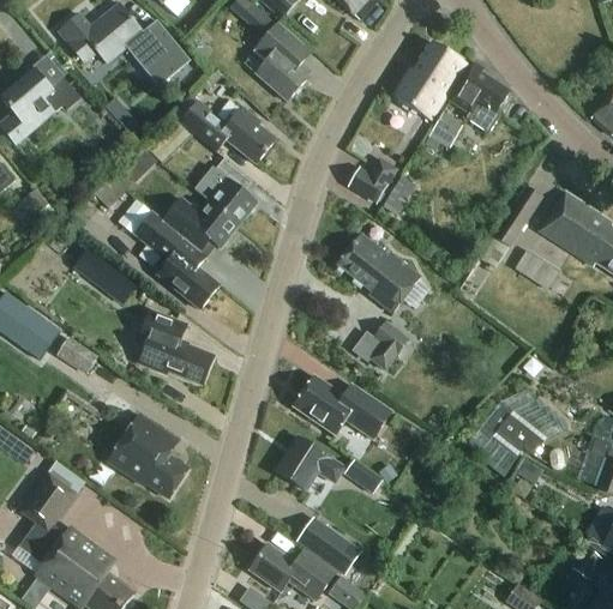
[(259,0),(281,19),(298,0),(259,0)]
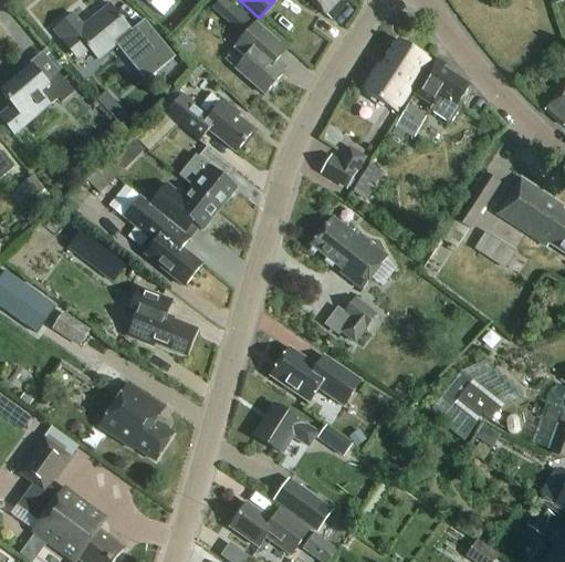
[(312,0),(332,18),(347,0),(312,0)]
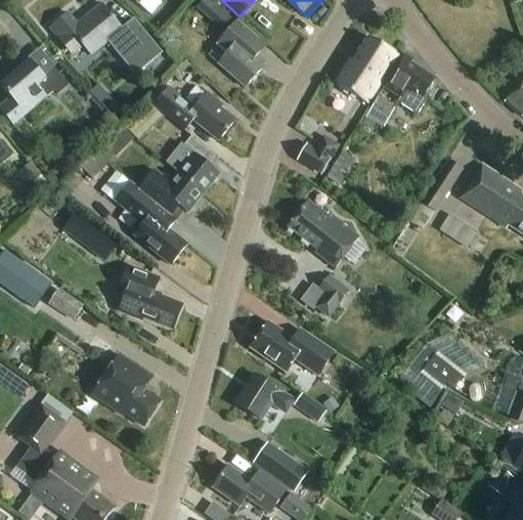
[(68,11),(50,27),(72,53),(83,44),(91,53),(109,40),(121,54),(135,73),(162,50),(160,48),(134,17),(122,28),(100,2),(77,23),(68,11)]
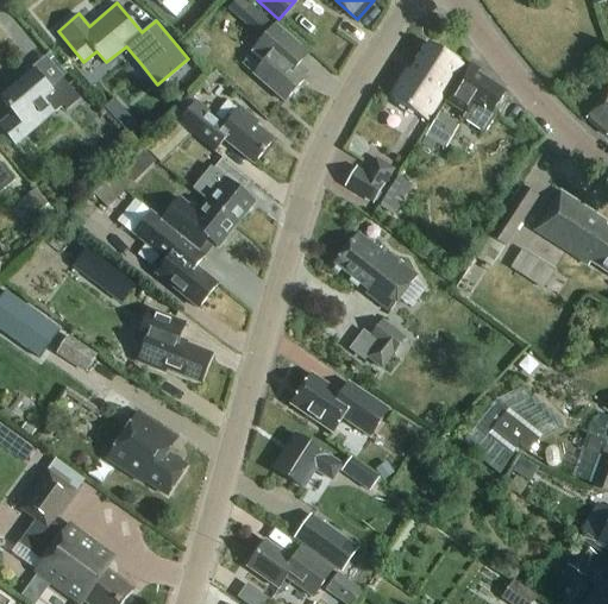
[(308,51),(299,44),(275,21),(274,24),(249,2),(238,14),(263,36),(254,46),(267,57),(254,73),(284,100),(305,77),(305,76),(309,71),(299,61),(308,51)]
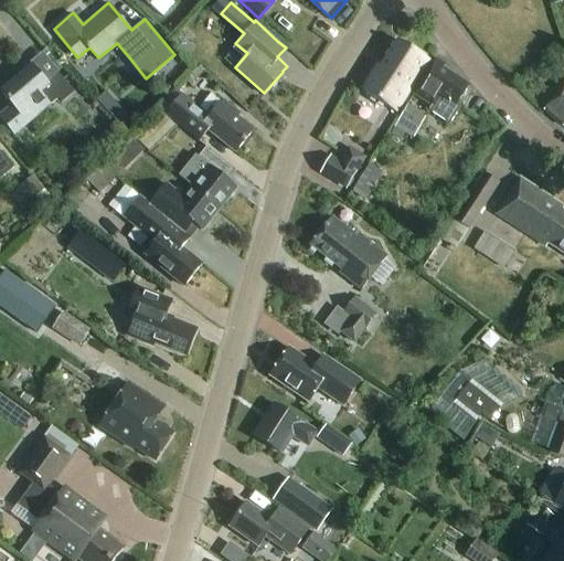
[(428,57),(398,39),(381,65),(379,63),(362,88),(395,109),(428,57)]
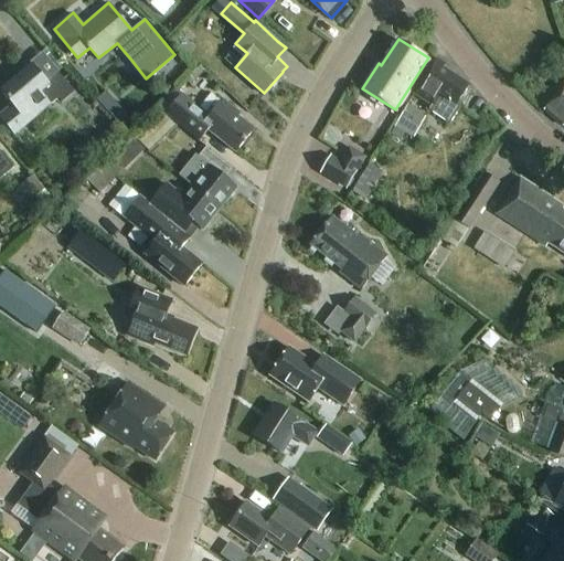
[(446,63),(437,57),(414,92),(432,104),(428,108),(450,123),(461,105),(457,103),(469,84),(443,67),(446,63)]
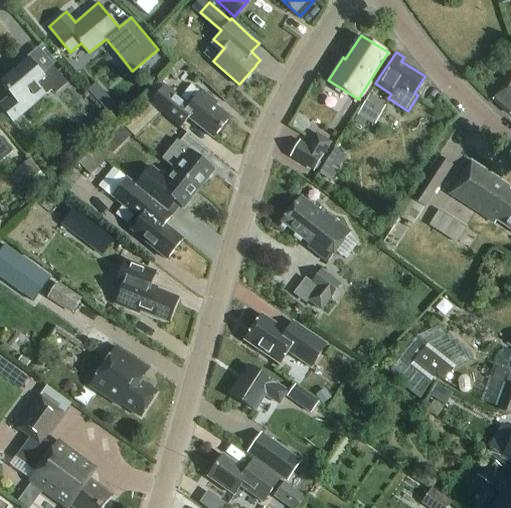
[(42,73),(29,58),(1,81),(11,93),(0,103),(13,119),(52,86),(56,90),(66,82),(51,65),(42,73)]
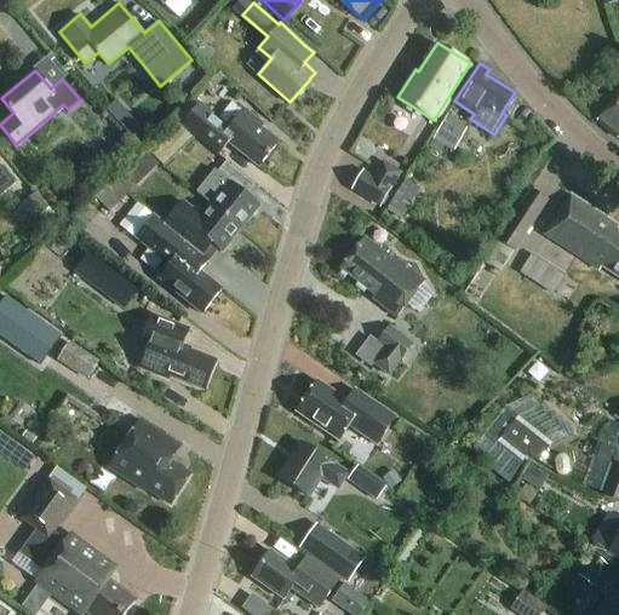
[(618,93),(597,119),(617,136),(618,132),(618,93)]
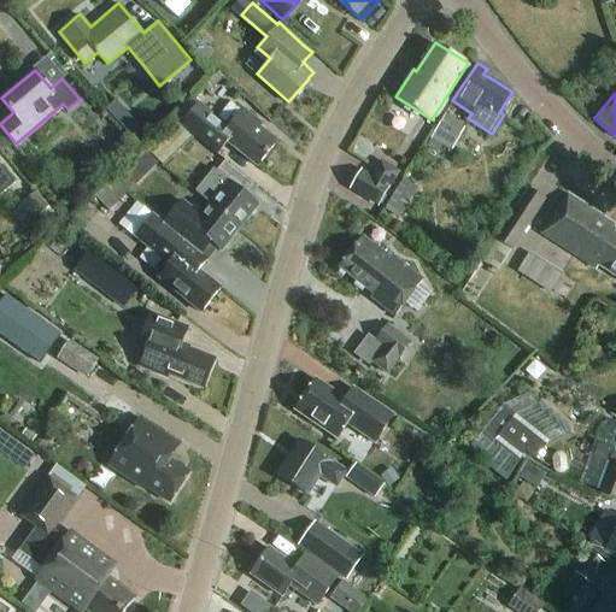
[(172,116),(174,117),(194,134),(195,133),(220,152),(228,140),(258,164),(277,140),(254,121),(257,118),(244,107),(230,124),(193,95),(172,116)]
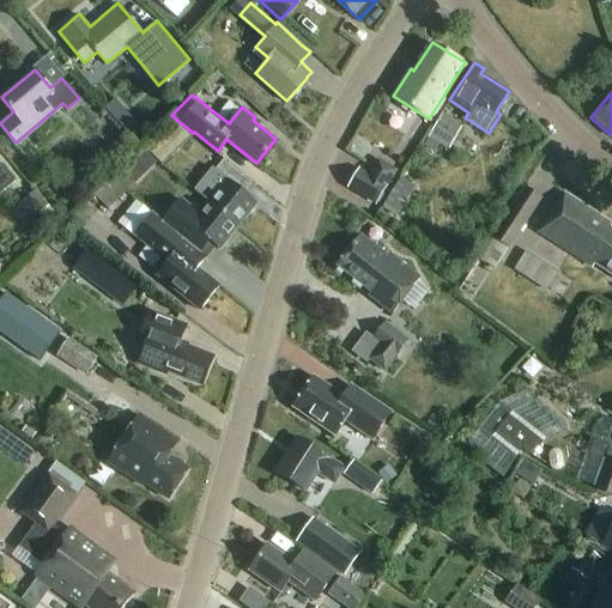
[(103,108),(131,137),(140,127),(113,98),(103,108)]
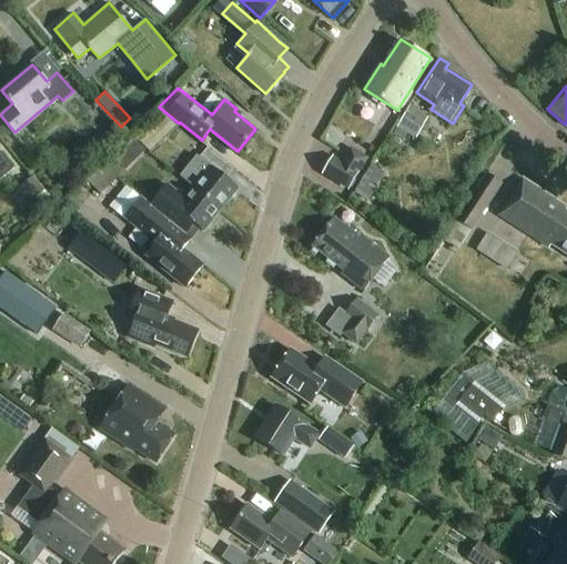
[(411,104),(397,126),(416,137),(428,114),(411,104)]
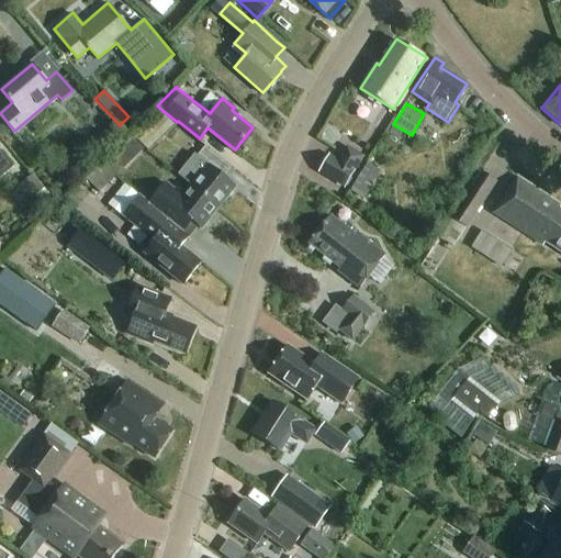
[(177,122),(158,107),(159,108),(134,132),(148,149),(177,122)]
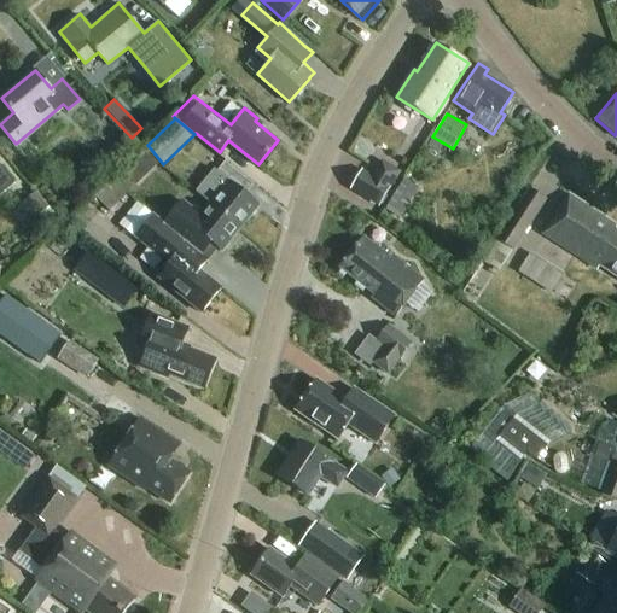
[(121,135),(103,152),(116,165),(134,149),(121,135)]
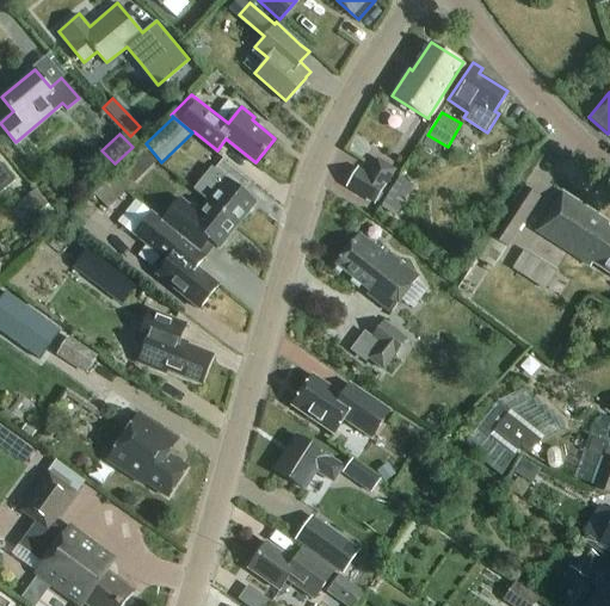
[(209,162),(213,166),(195,187),(208,198),(207,201),(236,226),(256,202),(241,190),(250,179),(217,153),(209,162)]
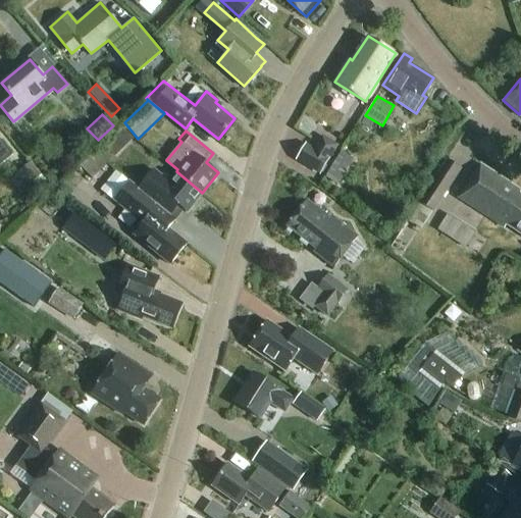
[(320,170),(336,144),(322,135),(315,148),(306,143),(298,157),(320,170)]
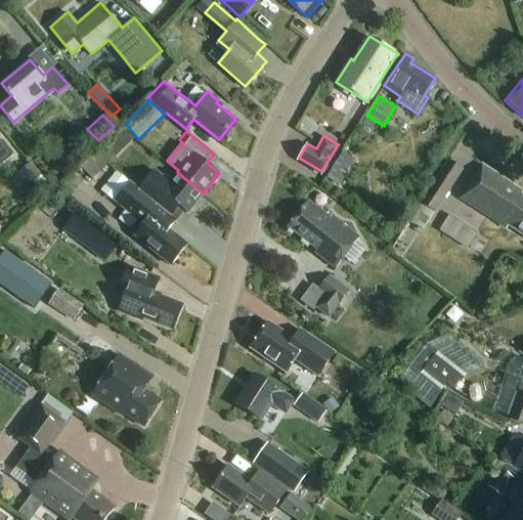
[(0,164),(13,154),(0,137),(0,164)]
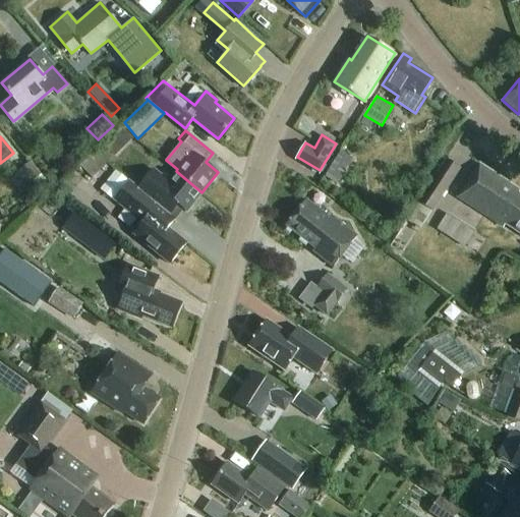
[(340,150),(326,172),(339,180),(353,158),(340,150)]
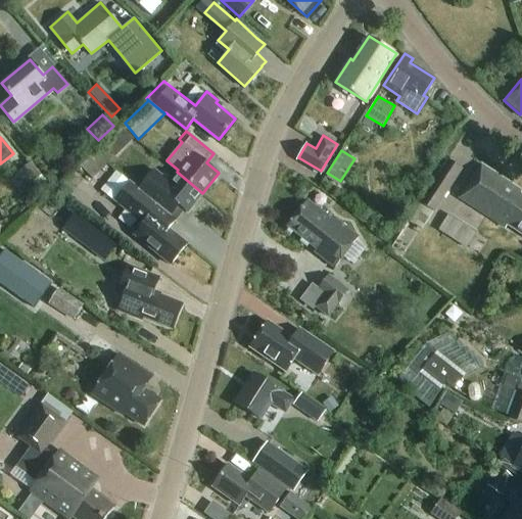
[(419,200),(408,218),(423,227),(434,209),(462,167),(451,159),(447,157),(419,200)]
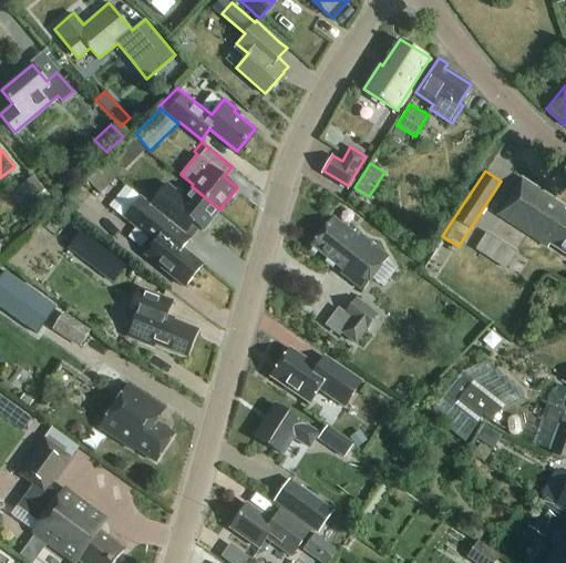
[(34,174),(18,186),(28,201),(34,196),(41,205),(52,197),(34,174)]
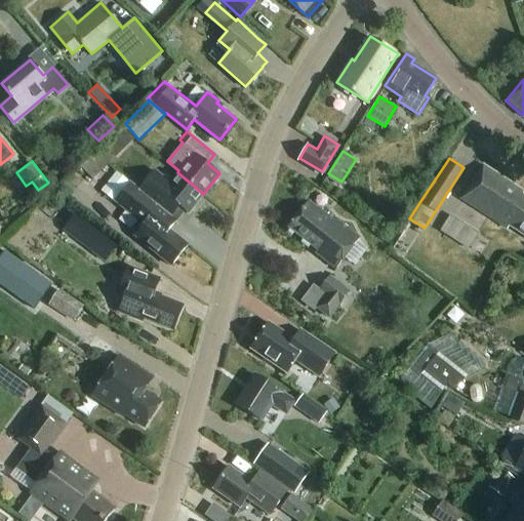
[(515,185),(483,163),(461,197),(506,226),(508,224),(523,233),(523,195),(513,188),(515,185)]
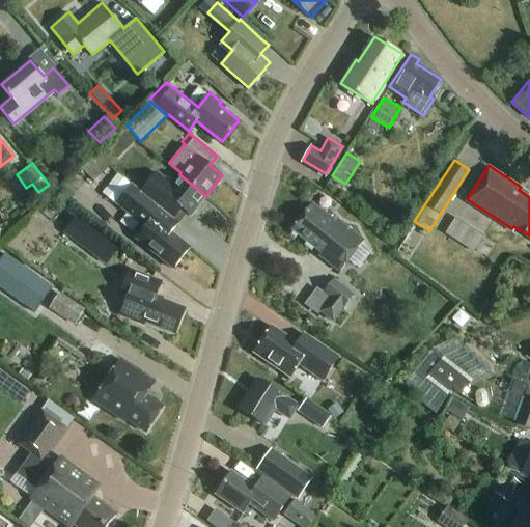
[(132,183),(131,184),(150,201),(177,223),(187,212),(190,215),(205,196),(179,174),(173,182),(160,171),(143,192),(132,183)]
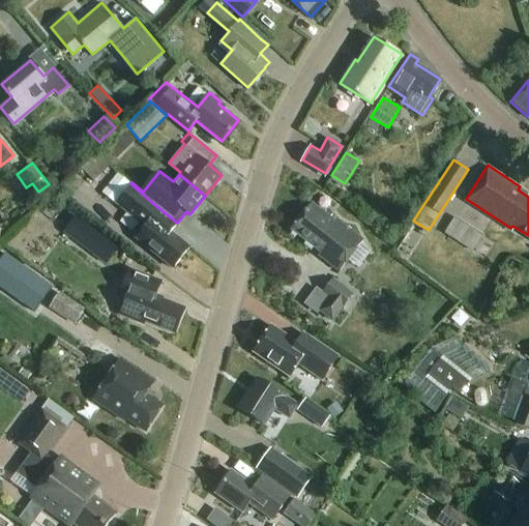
[(150,201),(130,183),(116,202),(145,225),(135,237),(172,267),(189,245),(171,231),(177,223),(150,201)]
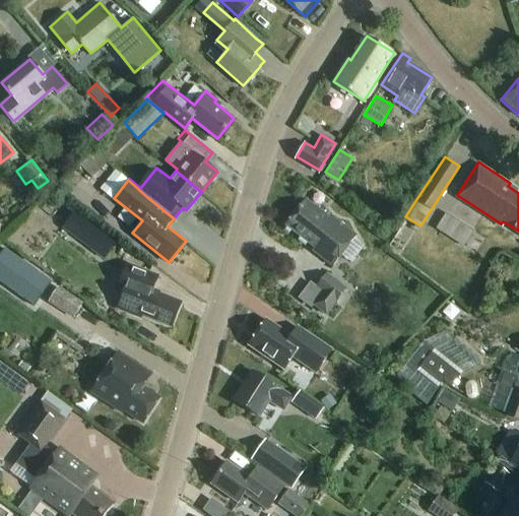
[(322,212),(305,199),(284,223),(312,247),(310,249),(331,265),(354,235),(323,211),(322,212)]
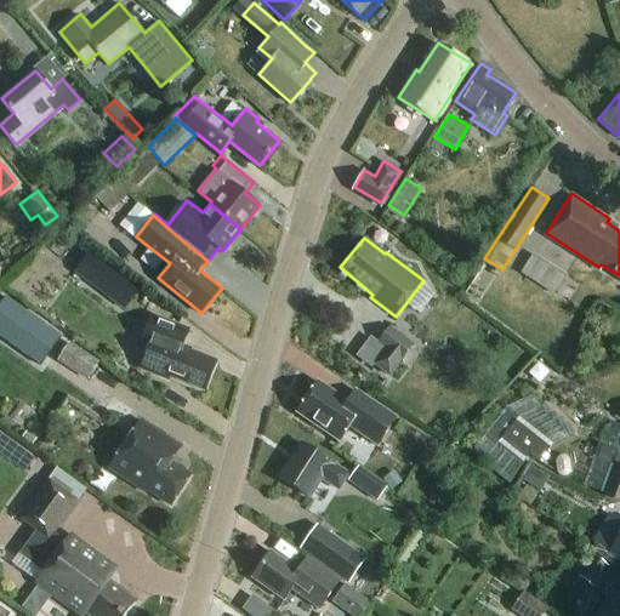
[(89,250),(73,271),(124,308),(138,287),(89,250)]
